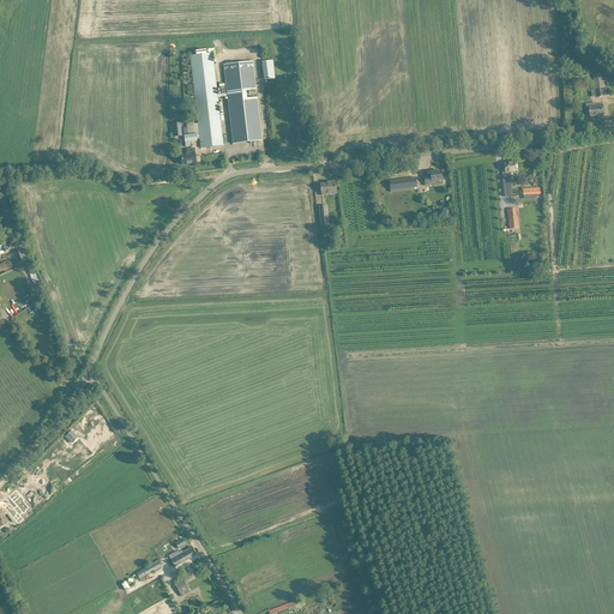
[(222,139),(217,98),(227,97),(227,101),(232,144),(262,140),(257,97),(246,98),(246,91),(256,90),(253,61),(223,64),(226,94),(217,94),(212,53),(190,55),(194,101),(199,133),(200,142),(200,148),(223,145),(222,139)]
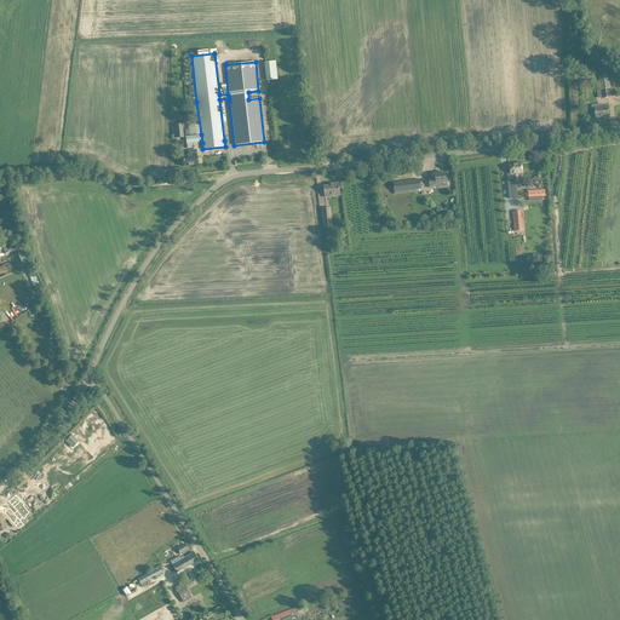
[(275,62),(264,63),(267,80),(277,79),(275,62)]
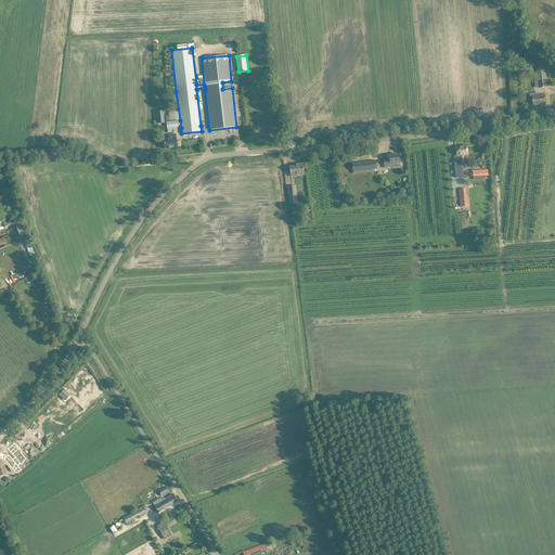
[(540,67),(536,67),(537,72),(539,88),(547,87),(545,74),(550,74),(550,69),(545,71),(544,71),(543,67),(540,67)]
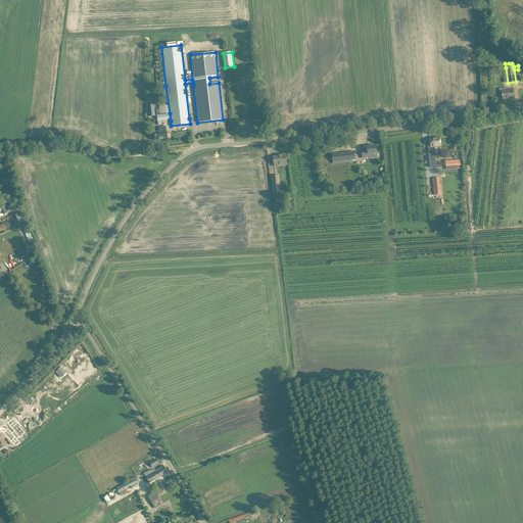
[(503,95),(503,98),(514,97),(513,89),(509,89),(509,90),(508,87),(500,89),(501,95),(503,95)]
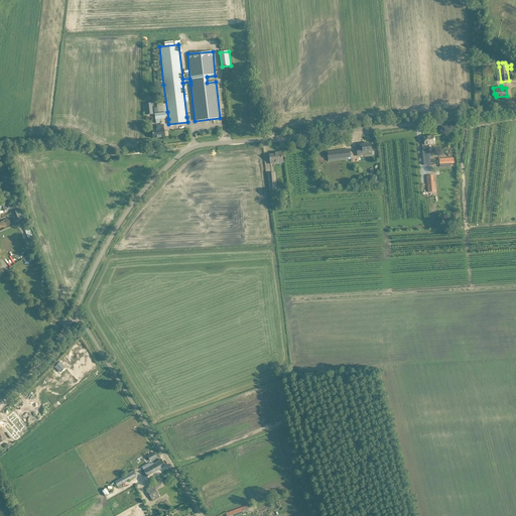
[(165,117),(164,112),(154,113),(155,120),(155,121),(160,121),(159,119),(165,118),(165,117)]
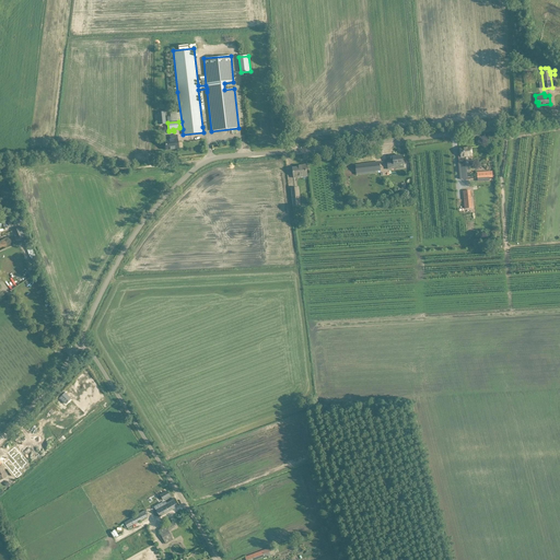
[(171,140),(164,141),(165,150),(178,149),(177,136),(170,137),(171,140)]
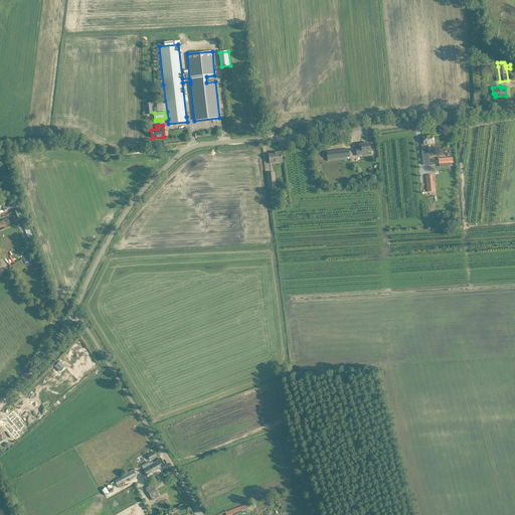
[(423,144),(421,144),(423,164),(424,163),(424,164),(430,164),(428,150),(427,150),(426,147),(427,147),(427,145),(426,145),(426,144),(435,143),(434,136),(422,137),(423,144)]
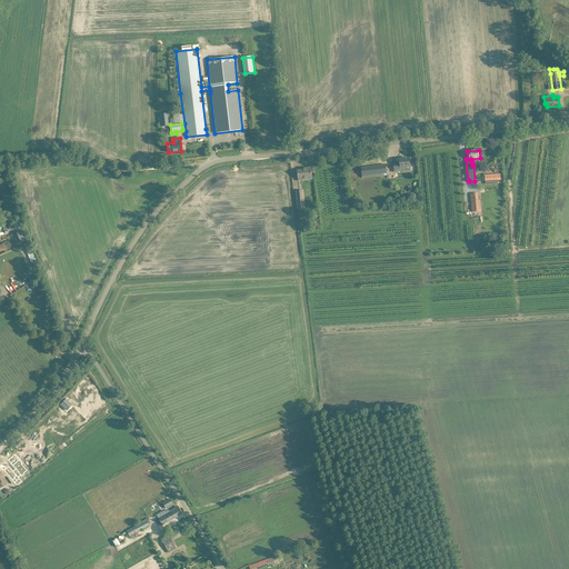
[(395,170),(398,170),(398,168),(405,167),(406,169),(406,170),(407,170),(408,170),(409,170),(409,169),(409,168),(409,166),(410,166),(409,158),(399,159),(399,163),(393,163),(395,170)]
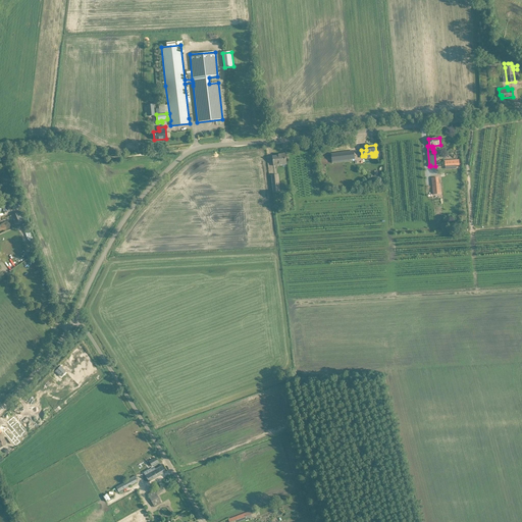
[(350,152),(331,154),(332,161),(351,159),(350,152)]
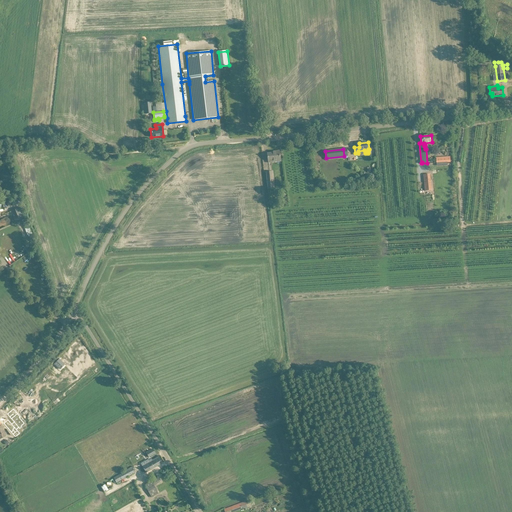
[(268,153),(268,158),(269,163),(270,163),(270,162),(269,162),(269,160),(274,160),(274,161),(281,160),(280,151),(272,152),(272,153),(268,153)]
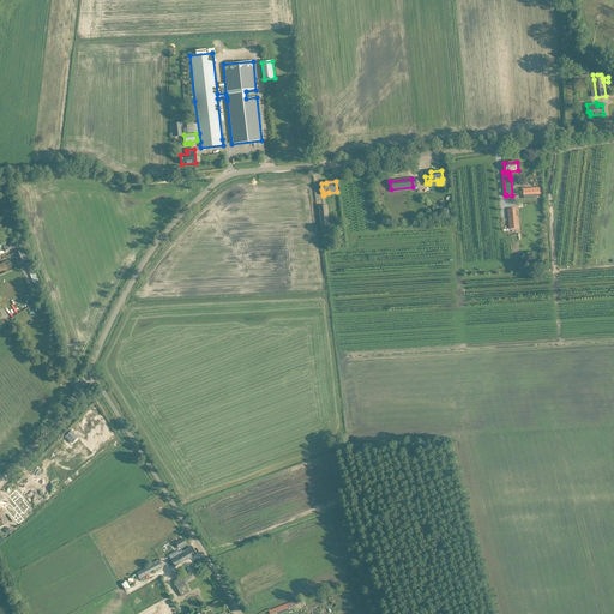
[(31,258),(28,247),(14,253),(18,263),(31,258)]
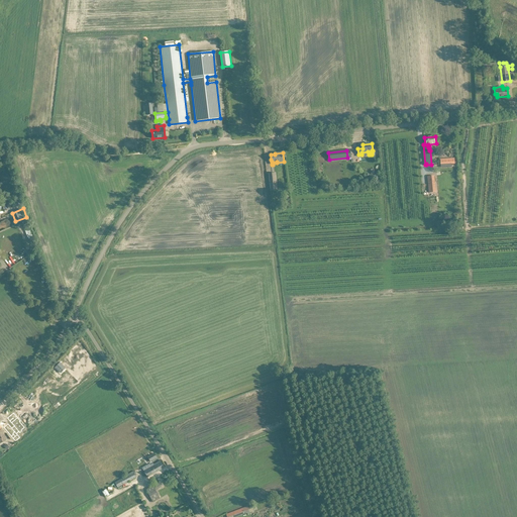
[(61,373),(66,368),(60,363),(55,368),(61,373)]
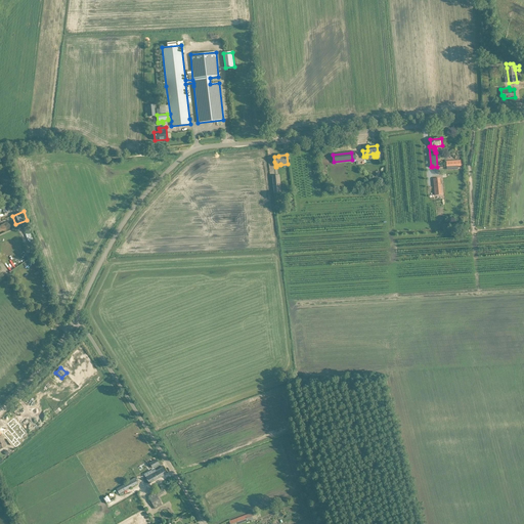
[(8,430),(4,434),(15,447),(20,444),(17,440),(19,439),(20,440),(23,438),(23,437),(26,434),(20,429),(22,428),(13,419),(7,424),(11,429),(12,429),(14,432),(12,434),(8,430)]
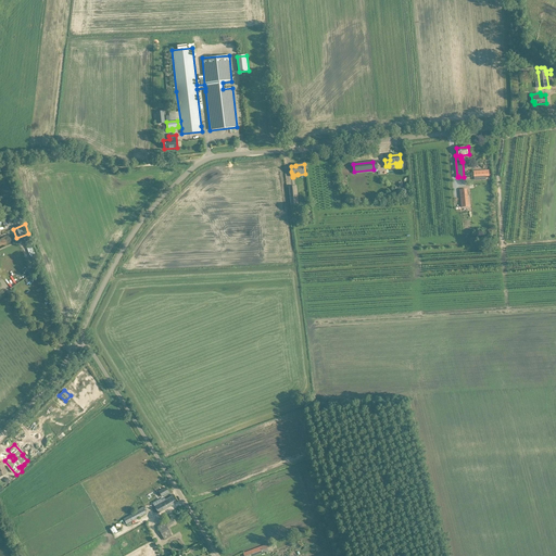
[(154,506),(159,514),(172,505),(176,503),(172,496),(167,498),(154,506)]
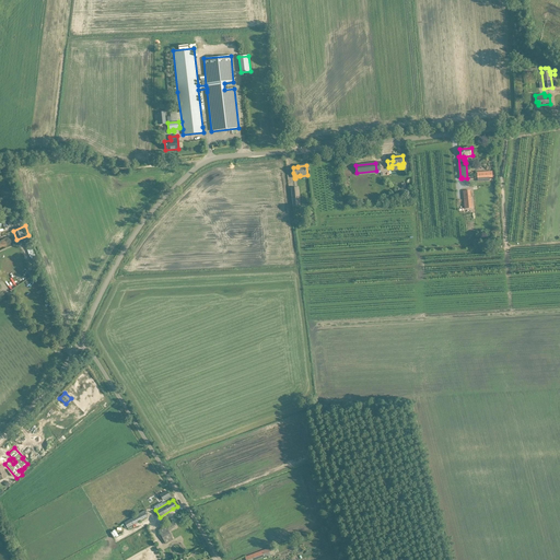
[(133,517),(124,523),(127,528),(136,523),(137,523),(139,522),(147,517),(146,514),(148,513),(146,510),(138,513),(132,516),(133,517)]
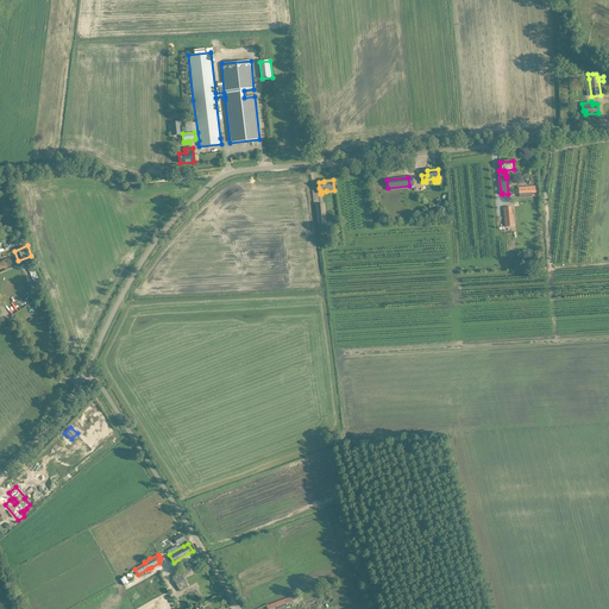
[(187,569),(173,576),(180,590),(187,586),(183,577),(189,575),(187,569)]
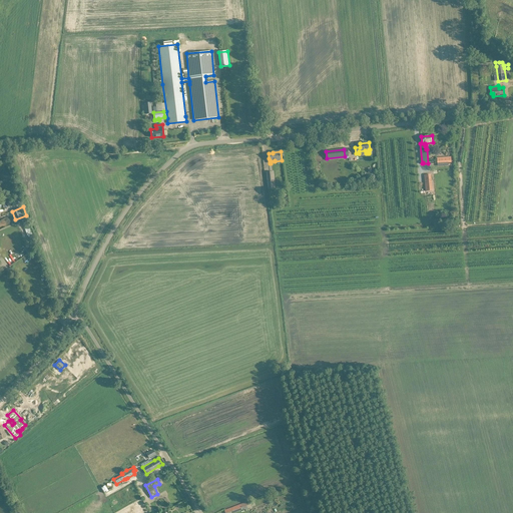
[(232,512),(242,509),(243,511),(248,509),(245,503),(224,511),(225,512),(232,512)]
